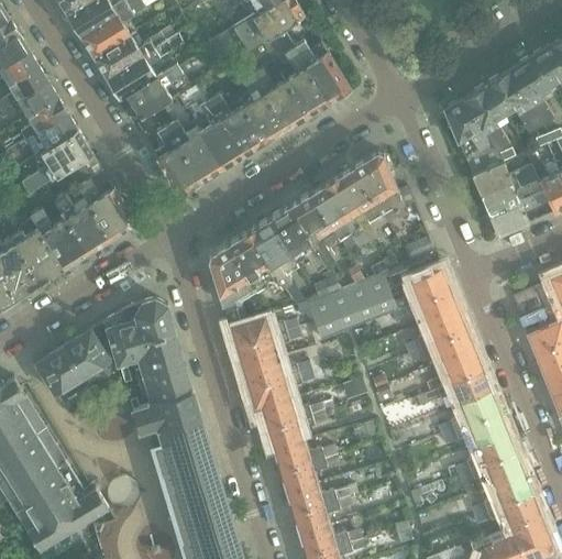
[(59,0),(69,17),(96,0),(59,0)]
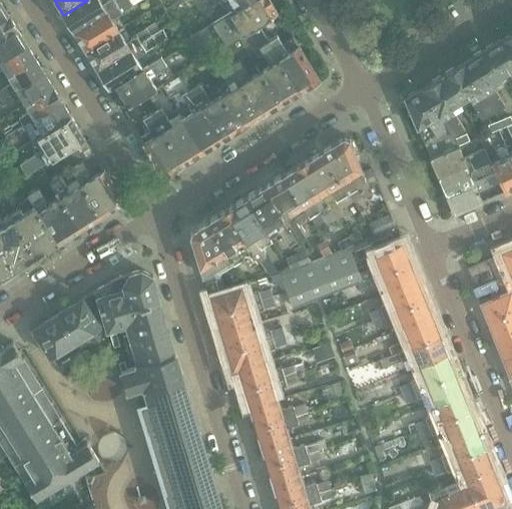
[(100,0),(87,0),(63,15),(75,34),(130,0),(113,0),(104,6),(100,0)]
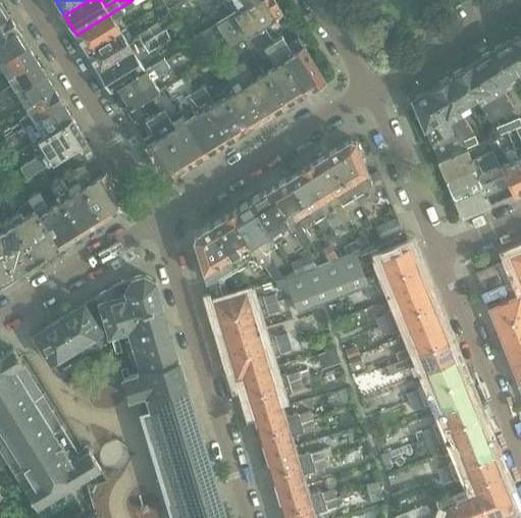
[(122,34),(115,22),(125,16),(141,7),(136,0),(133,0),(76,35),(89,54),(122,34)]
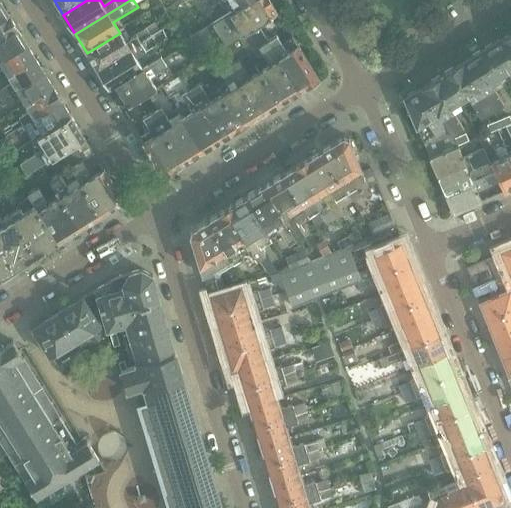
[(257,0),(237,13),(189,42),(197,57),(223,41),(227,47),(278,16),(268,0),(257,0)]
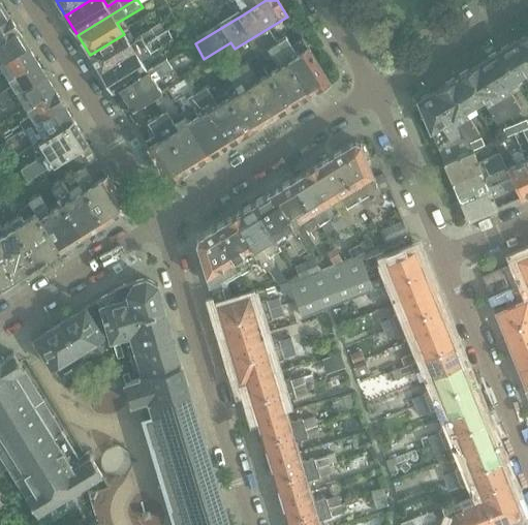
[(229,0),(233,4),(238,1),(245,13),(266,0),(229,0)]
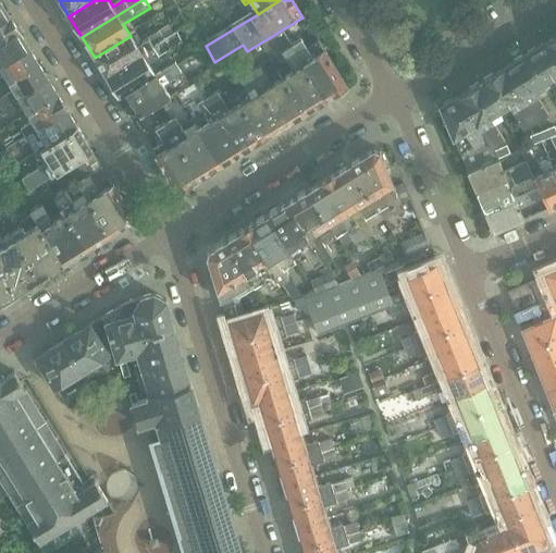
[(0,26),(10,21),(0,5),(0,4),(0,26)]
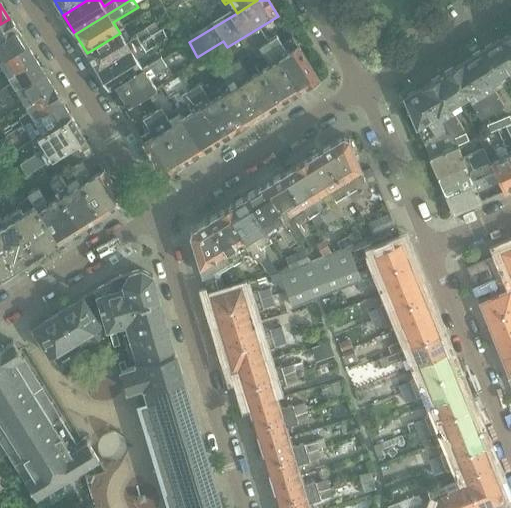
[(9,19),(0,24),(0,44),(18,33),(9,19)]
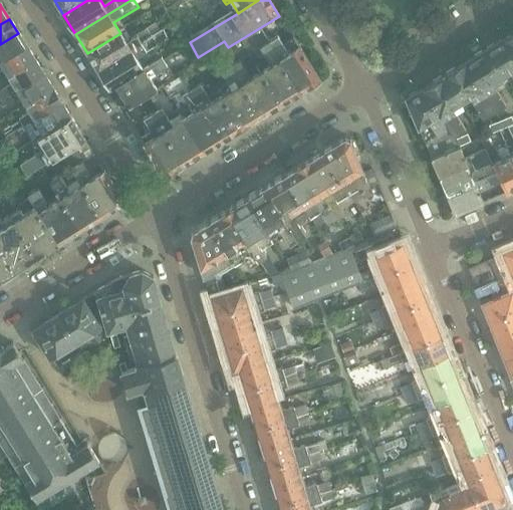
[(120,33),(87,53),(99,72),(158,37),(153,29),(138,38),(127,44),(120,33)]
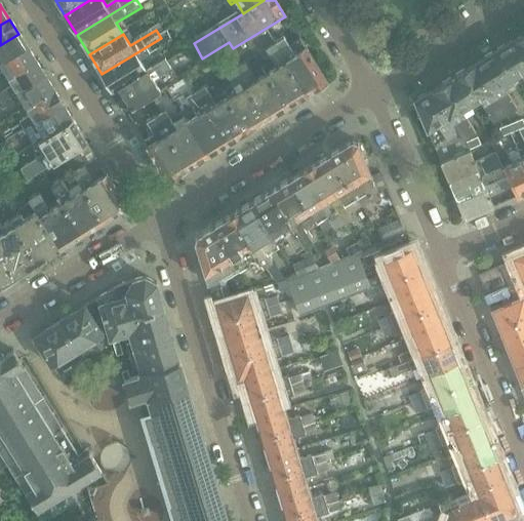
[(0,66),(28,49),(18,34),(0,45),(0,66)]
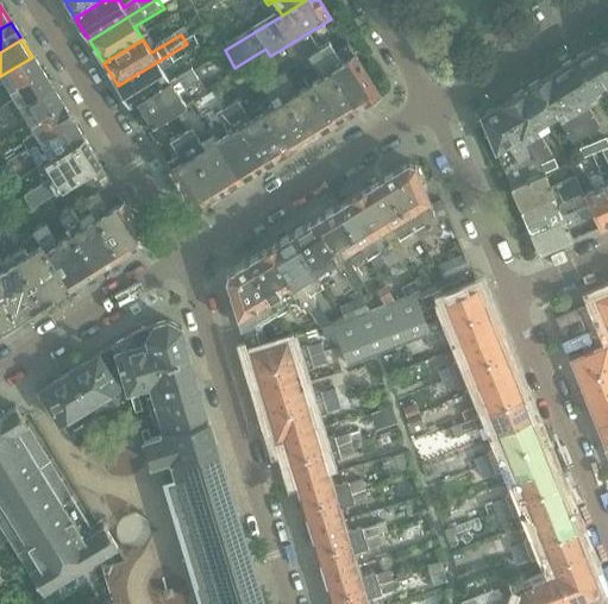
[(187,44),(118,86),(132,108),(171,85),(163,71),(175,64),(193,54),(187,44)]
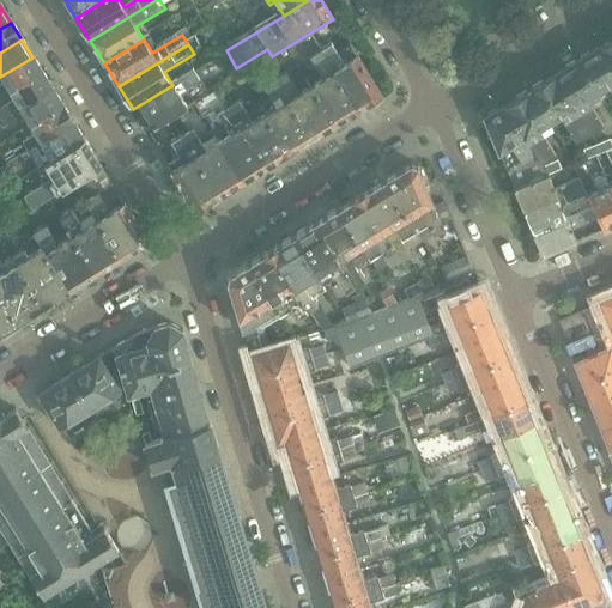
[(332,48),(322,54),(361,115),(383,101),(358,60),(345,70),(332,48)]
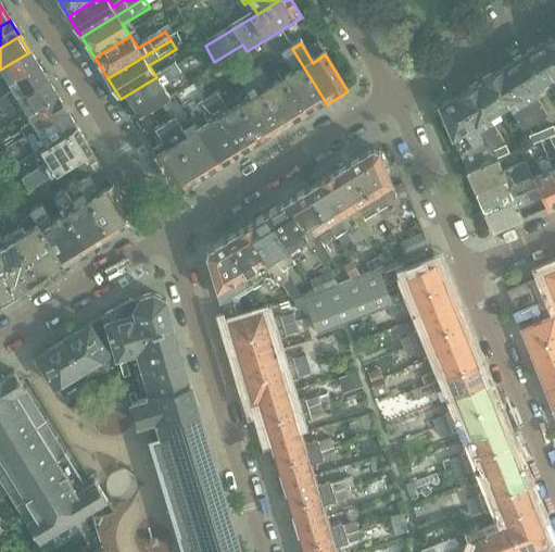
[(554,58),(546,45),(525,58),(543,87),(554,80),(554,58)]
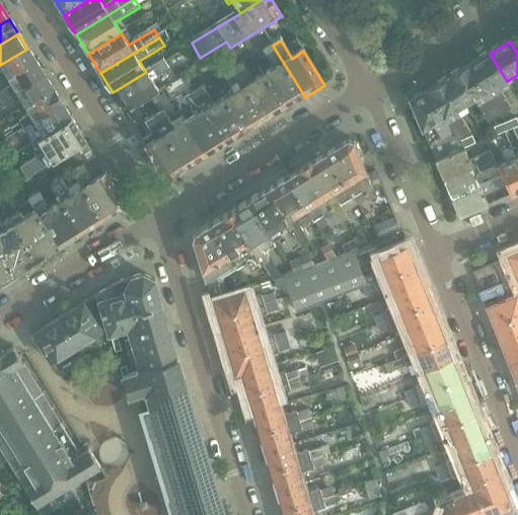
[(274,69),(264,75),(285,109),(305,97),(273,46),(264,52),(274,69)]
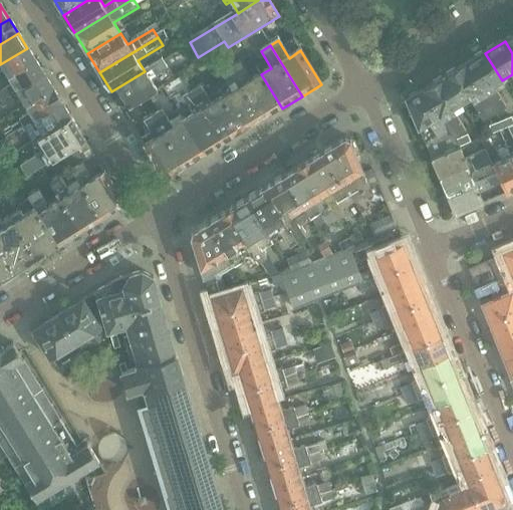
[(27,48),(0,64),(0,74),(4,73),(8,80),(36,62),(27,48)]
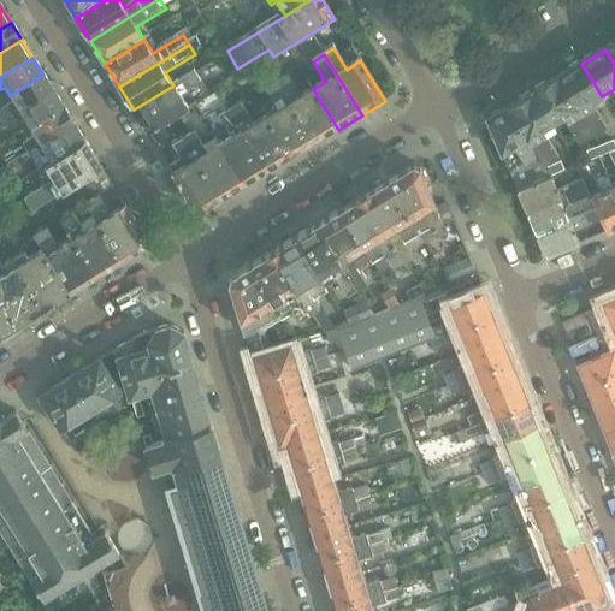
[(203,87),(228,72),(218,58),(173,85),(134,110),(148,135),(210,96),(203,87)]
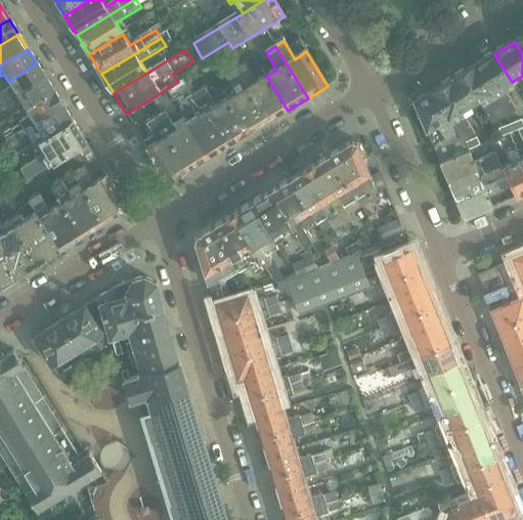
[(505,94),(502,89),(512,82),(494,54),(474,68),(505,118),(517,111),(506,93),(505,94)]
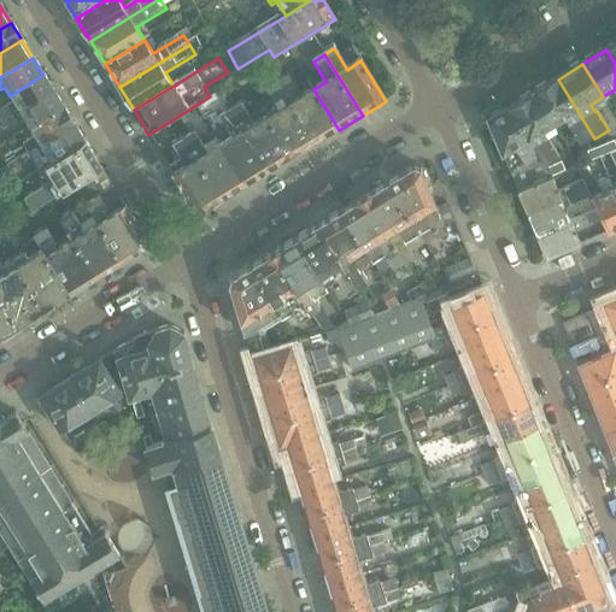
[(10,96),(16,105),(0,115),(0,121),(3,125),(7,122),(54,93),(44,75),(10,96)]
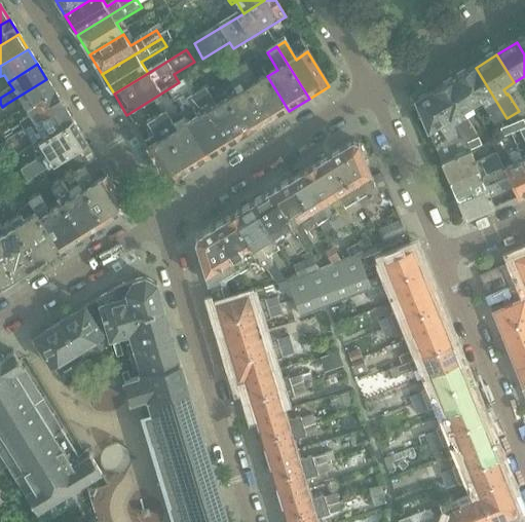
[(246,65),(236,71),(269,123),(289,111),(267,76),(257,83),(246,65)]
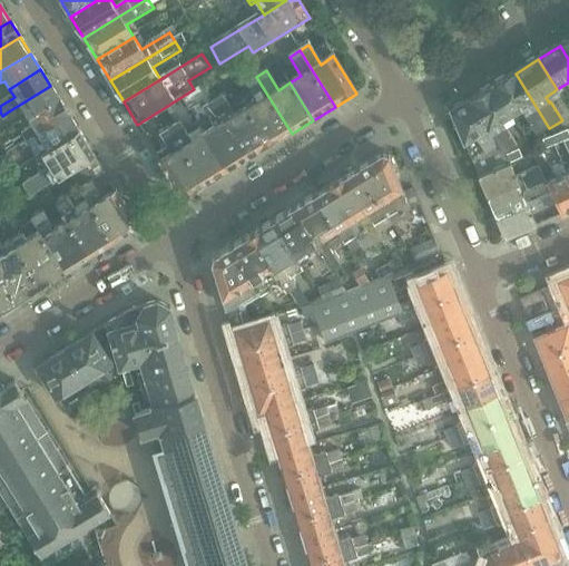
[(523,110),(527,116),(526,117),(537,136),(549,128),(516,74),(493,87),(511,117),(523,110)]
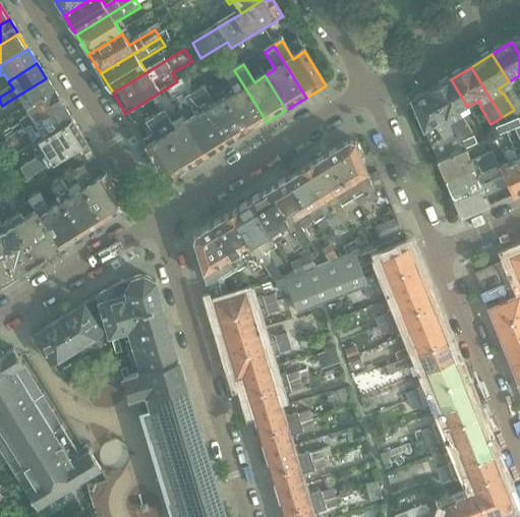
[(234,70),(225,75),(236,94),(226,100),(247,134),(267,122),(234,70)]
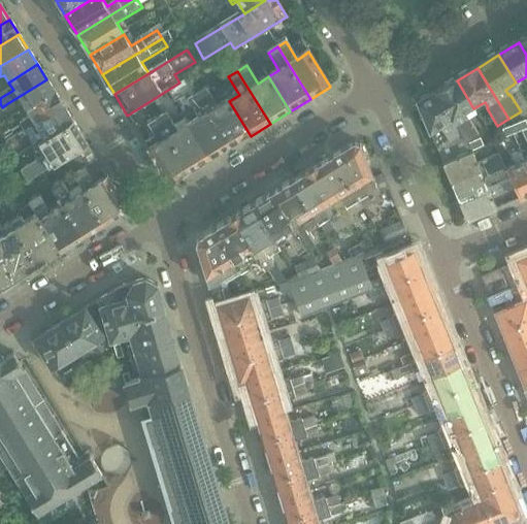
[(46,79),(6,104),(2,107),(6,115),(23,105),(27,112),(56,94),(46,79)]
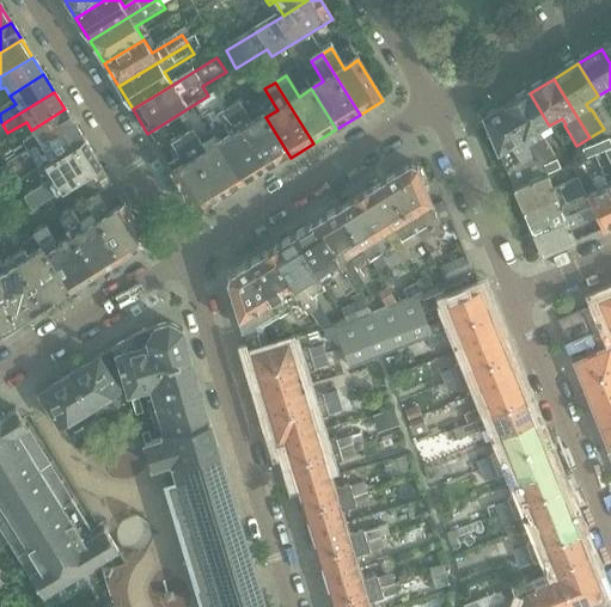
[(537,134),(549,126),(530,93),(505,109),(542,167),(555,159),(543,139),(541,140),(537,134)]
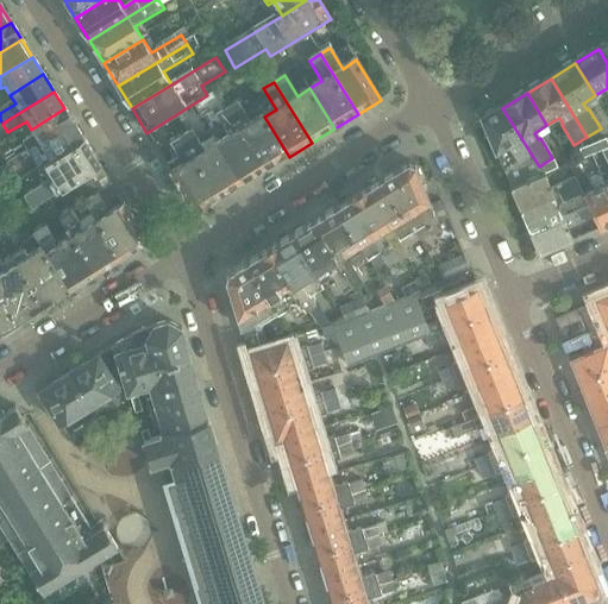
[(238,104),(229,109),(267,171),(289,157),(264,117),(251,125),(238,104)]
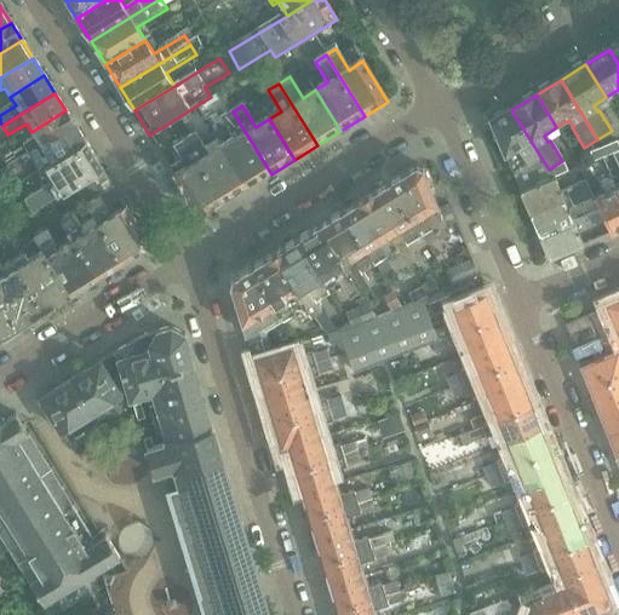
[(32,132),(38,141),(24,149),(29,157),(76,128),(66,110),(32,132)]
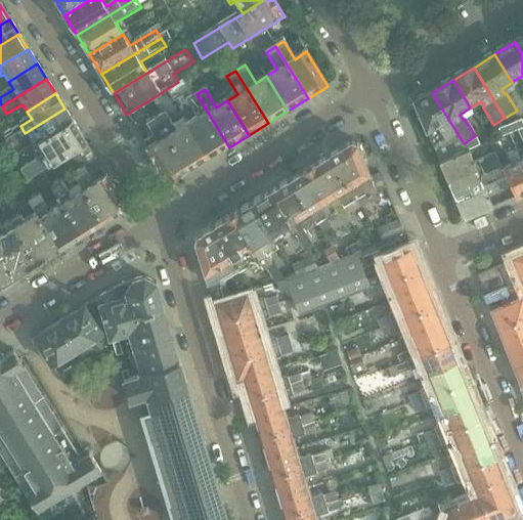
[(432,93),(415,103),(440,166),(470,154),(464,143),(432,93)]
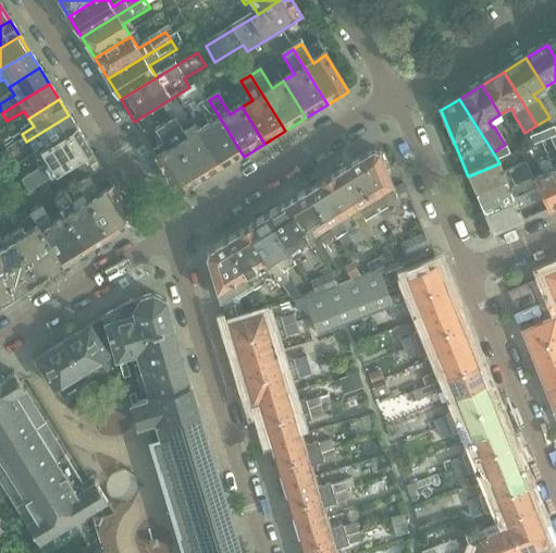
[(199,107),(210,126),(199,133),(222,170),(244,157),(209,100),(199,107)]
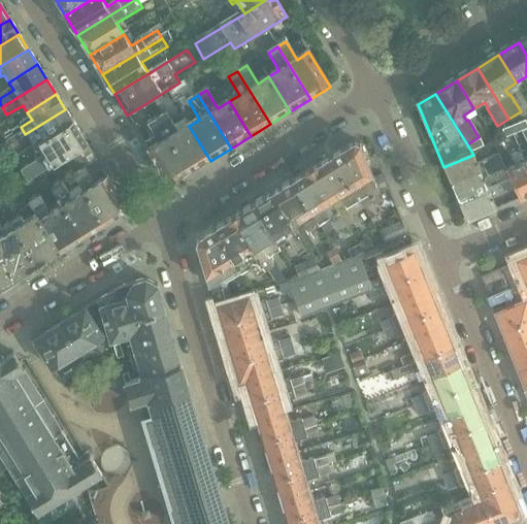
[(65,109),(25,134),(30,141),(40,134),(45,141),(74,124),(65,109)]
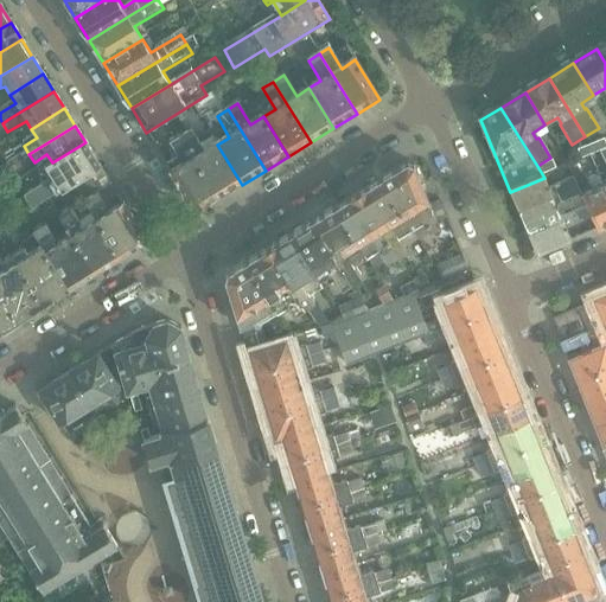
[(192,132),(182,138),(219,199),(242,185),(217,145),(205,152),(192,132)]
